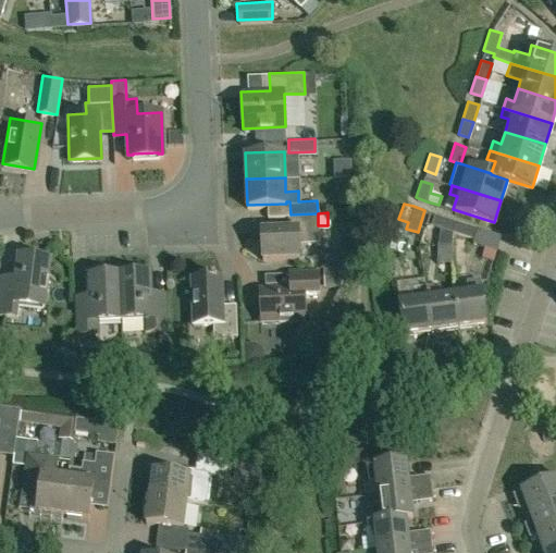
[(452,231),(455,220),(434,213),(431,224),(440,226),(452,231)]
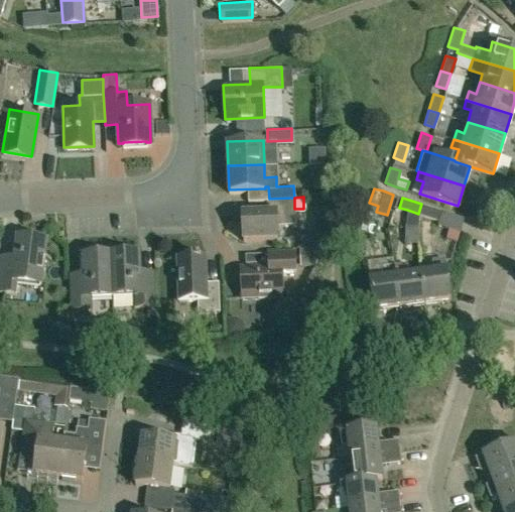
[(441,210),(421,204),(418,214),(438,220),(441,210)]
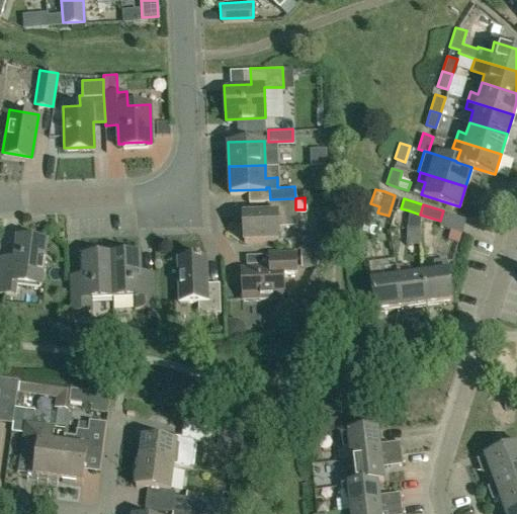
[(277,224),(296,223),(296,209),(242,212),(243,239),(277,238),(277,224)]
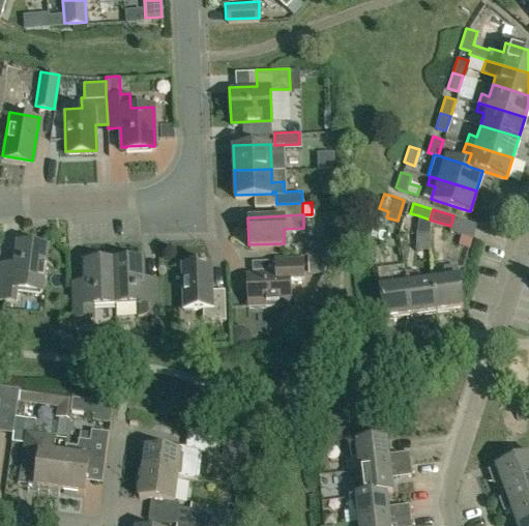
[(418,215),(416,230),(429,232),(430,220),(418,215)]
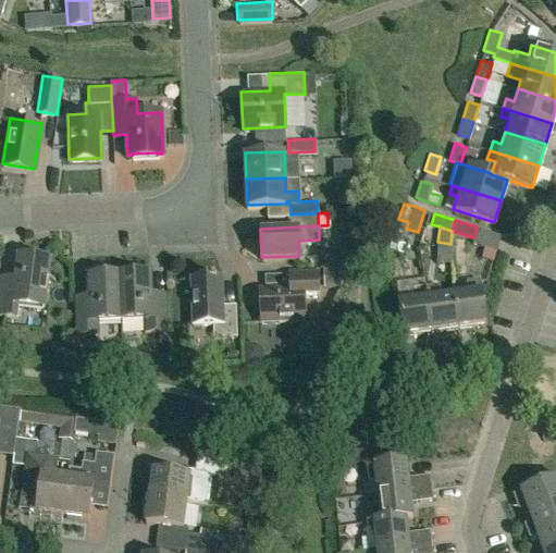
[(44,305),(49,258),(19,254),(14,285),(0,283),(0,312),(15,315),(17,303),(44,305)]
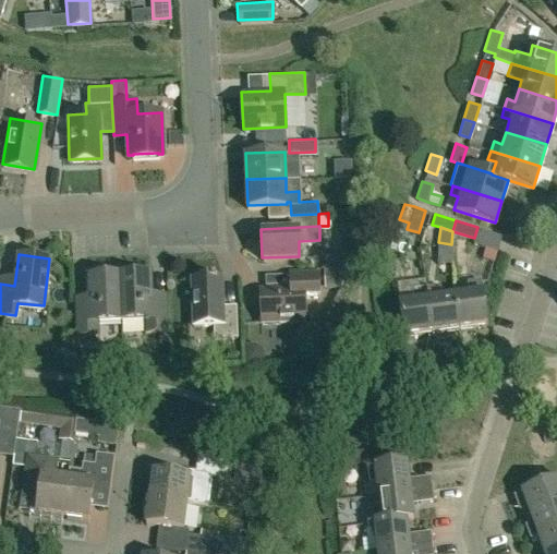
[(304,294),(318,293),(317,271),(289,272),(290,285),(259,286),(261,321),(305,318),(304,294)]
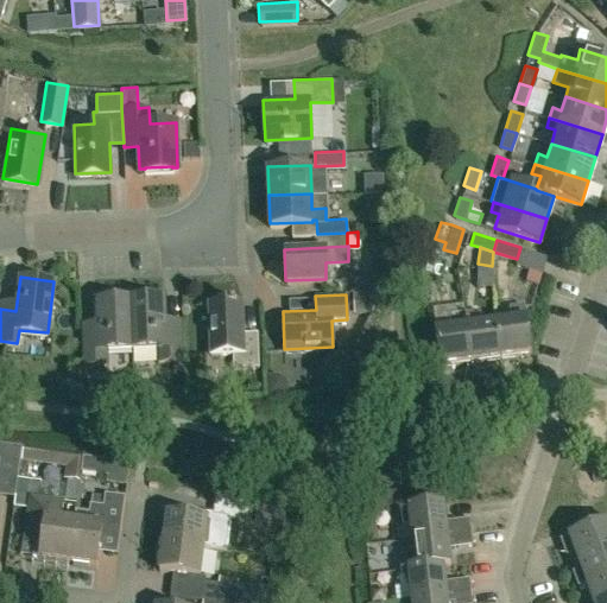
[(163,298),(130,299),(132,348),(155,347),(156,360),(182,360),(181,319),(164,321),(163,298)]
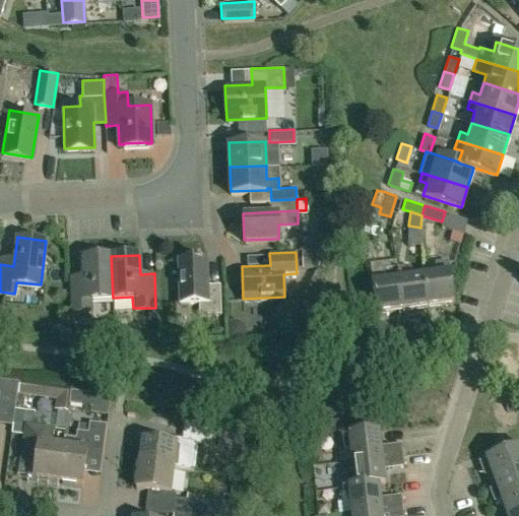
[(113,298),(111,256),(82,257),(83,276),(68,277),(70,311),(91,310),(91,299),(113,298)]
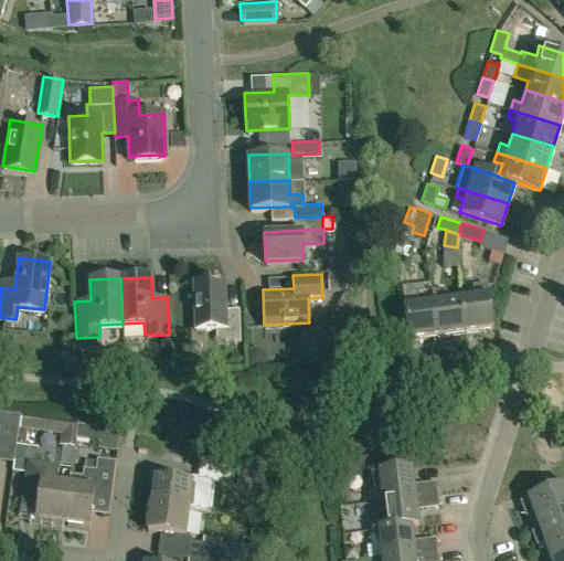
[(215,341),(240,340),(237,307),(225,307),(224,278),(193,279),(195,329),(215,328),(215,341)]
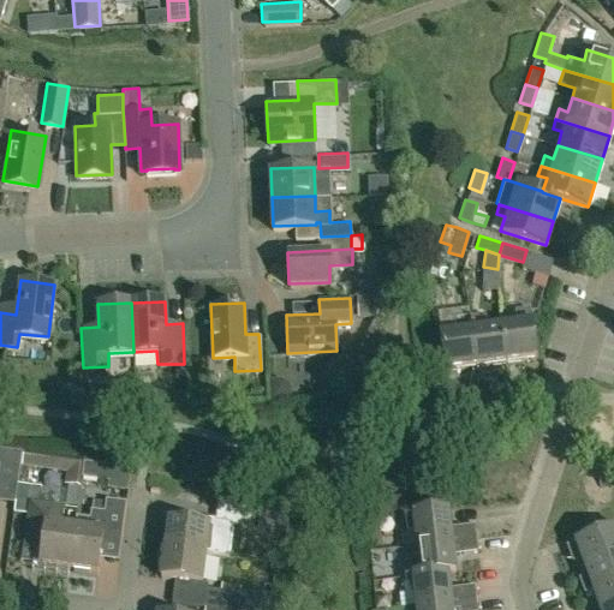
[(500,323),(505,359),(536,356),(529,306),(511,309),(512,321),(500,323)]
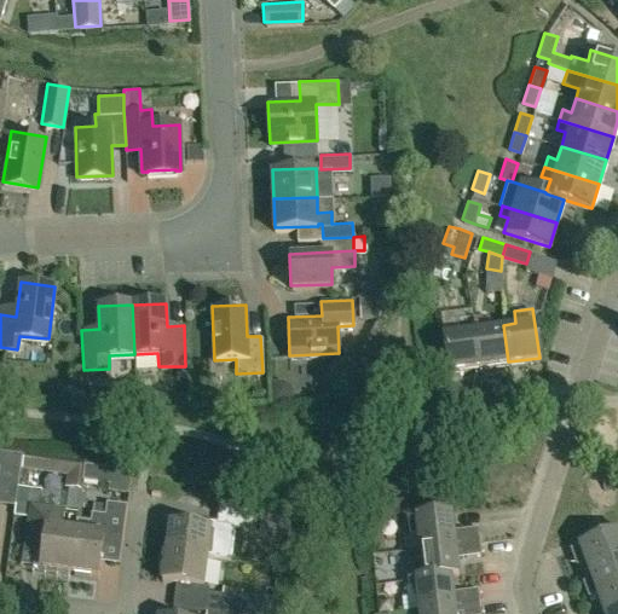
[(472,317),(478,366),(508,361),(503,325),(489,326),(487,316),(472,317)]
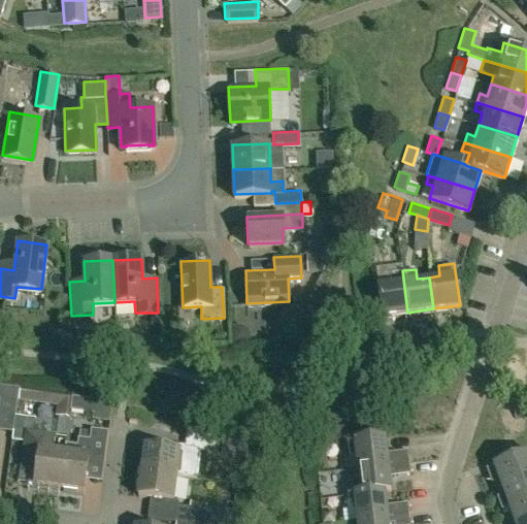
[(407,313),(402,270),(389,272),(390,283),(377,285),(382,316),(407,313)]
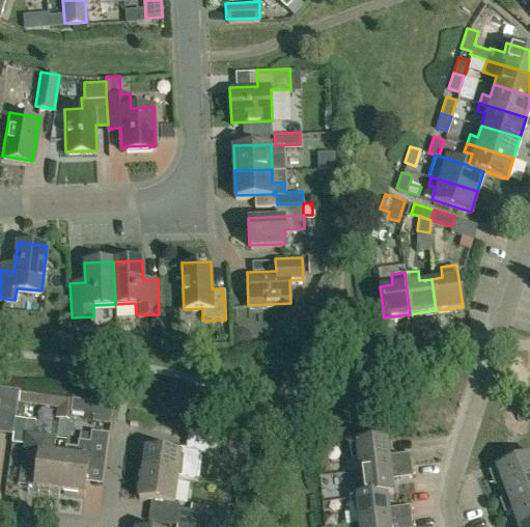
[(236,300),(247,300),(246,275),(235,275),(236,300)]
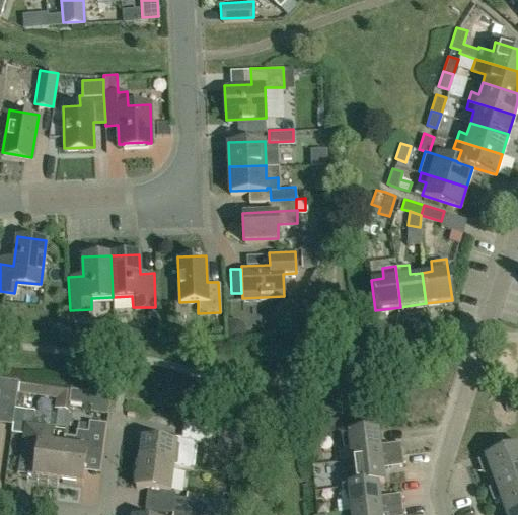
[(29,381),(17,379),(16,391),(56,396),(54,408),(66,410),(69,386),(29,381)]
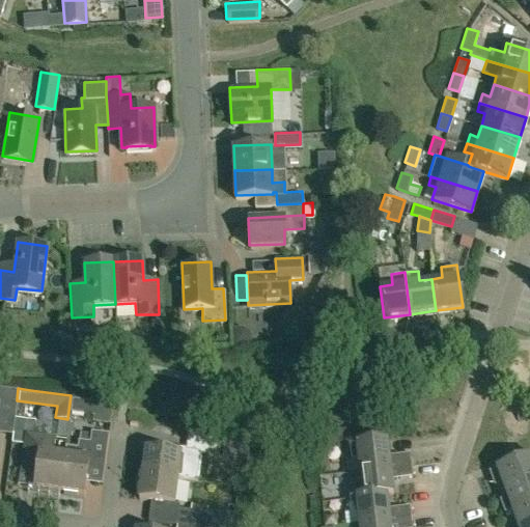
[(0,428),(12,431),(15,415),(17,400),(0,398),(0,428)]
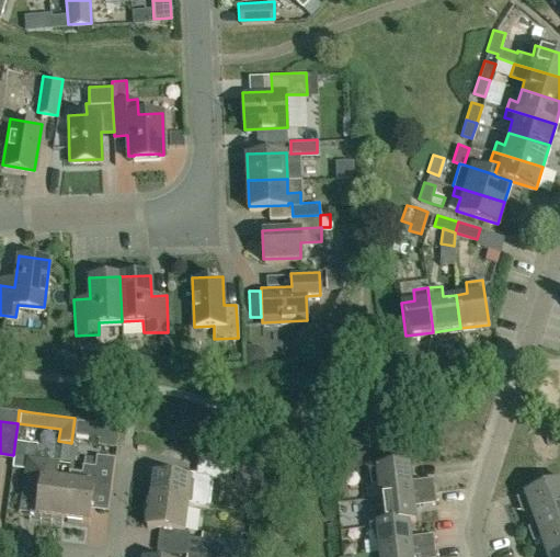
[(100,436),(100,442),(114,444),(117,425),(102,423),(100,436)]
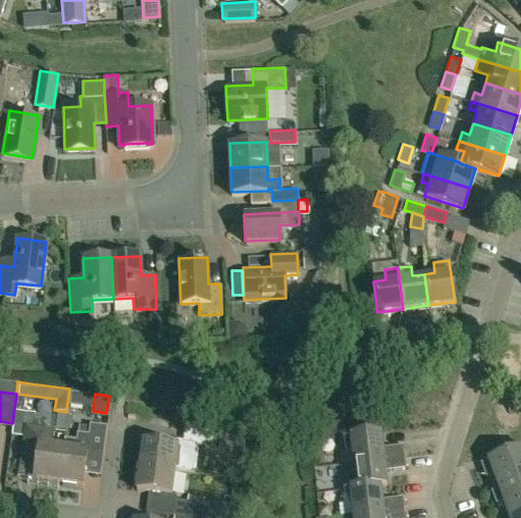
[(50,444),(52,428),(45,427),(46,419),(34,417),(35,411),(14,408),(12,423),(10,433),(27,435),(24,452),(36,454),(33,476),(57,479),(61,446),(50,444)]
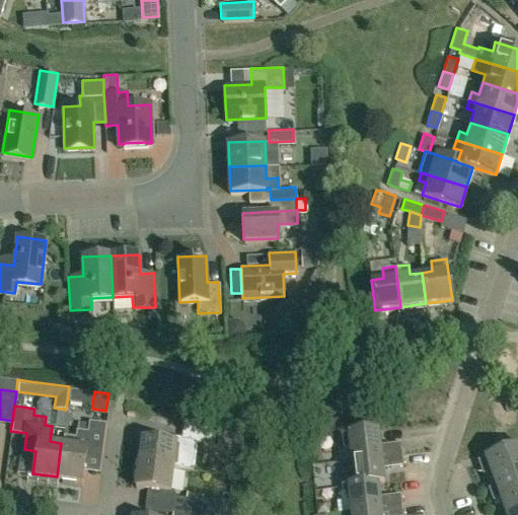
[(101,449),(105,422),(88,420),(87,430),(76,429),(73,445),(61,443),(57,476),(81,481),(85,447),(101,449)]
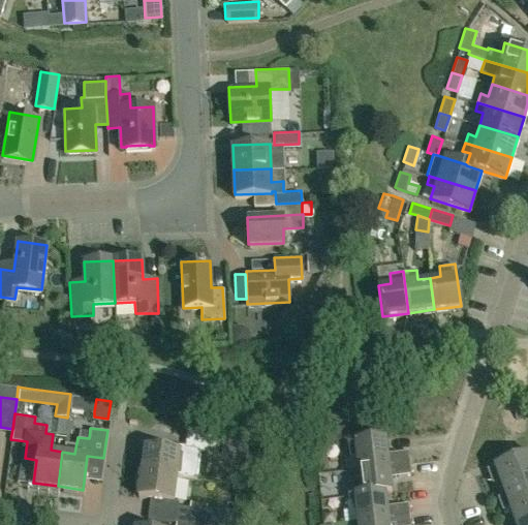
[(141,470),(176,474),(195,477),(199,449),(214,451),(216,434),(187,430),(185,446),(179,445),(179,451),(144,445),(141,470)]
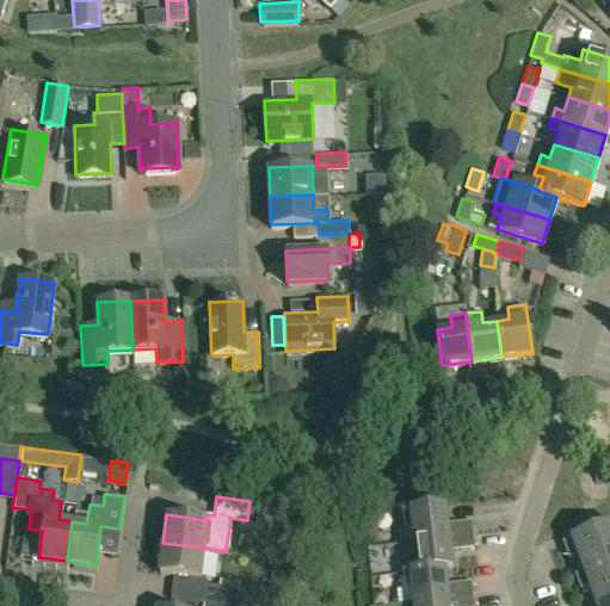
[(411,539),(472,532),(470,518),(447,520),(445,505),(401,509),(402,525),(410,524),(411,539)]
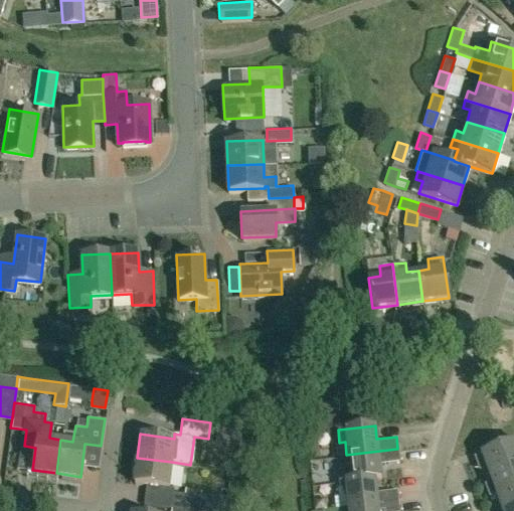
[(479,468),(485,466),(488,473),(513,463),(513,440),(480,454),(475,456),(479,468)]
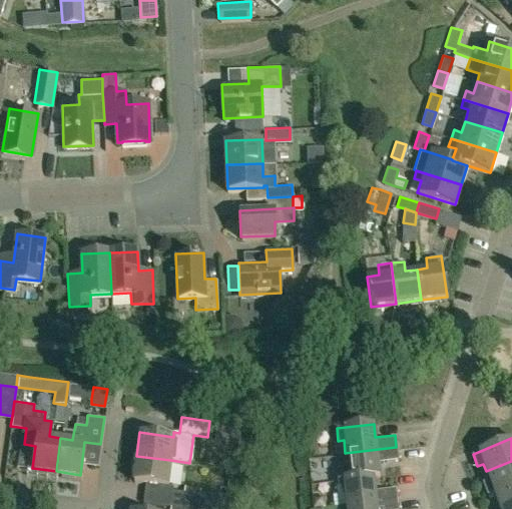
[(373,475),(373,476),(379,475),(377,460),(397,458),(396,447),(345,453),(347,466),(341,466),(342,478),(342,479),(373,475)]
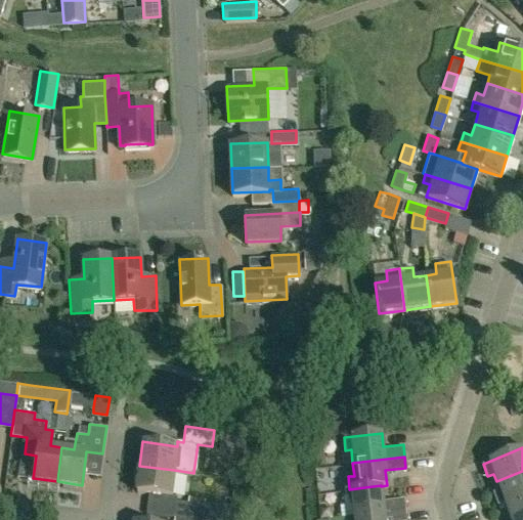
[(171,494),(174,470),(139,466),(136,489),(171,494)]
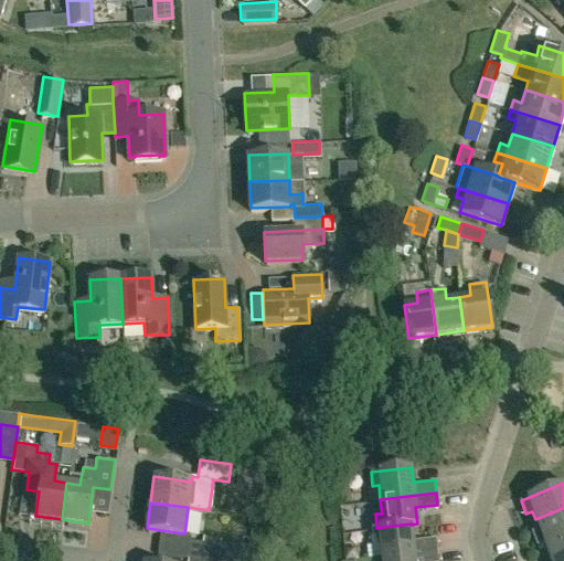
[(536,543),(543,540),(563,532),(563,508),(535,519),(539,528),(532,530),(536,543)]
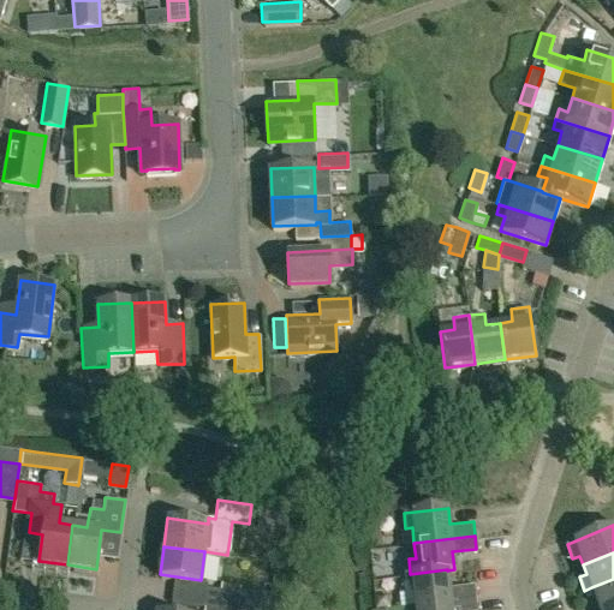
[(415,604),(475,597),(474,582),(449,585),(447,570),(447,569),(410,574),(410,573),(403,574),(405,590),(412,590),(415,604)]
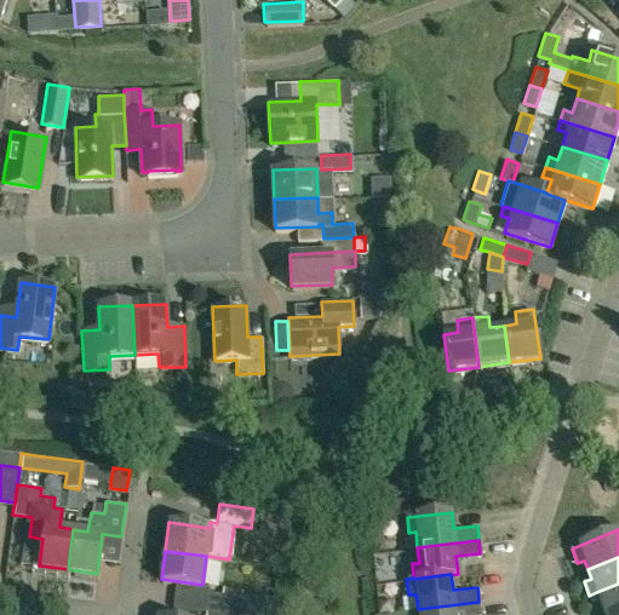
[(618,584),(596,592),(605,614),(606,614),(618,609),(618,584)]
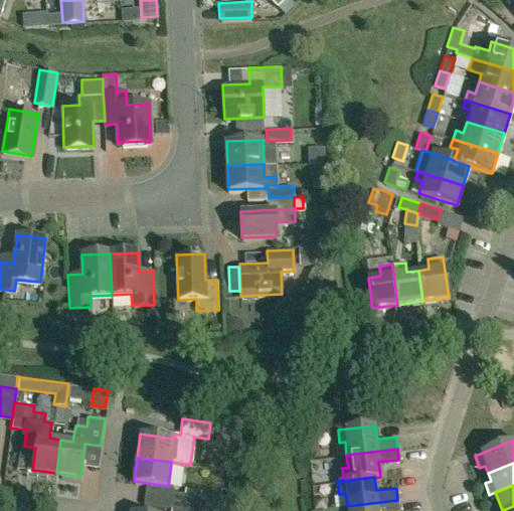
[(171,507),(199,510),(201,494),(173,491),(171,507)]
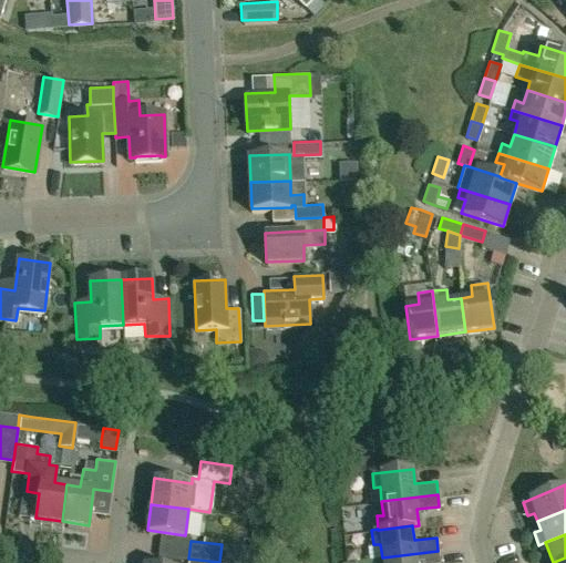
[(376,562),(439,562),(438,551),(382,558),(376,559),(376,562)]
